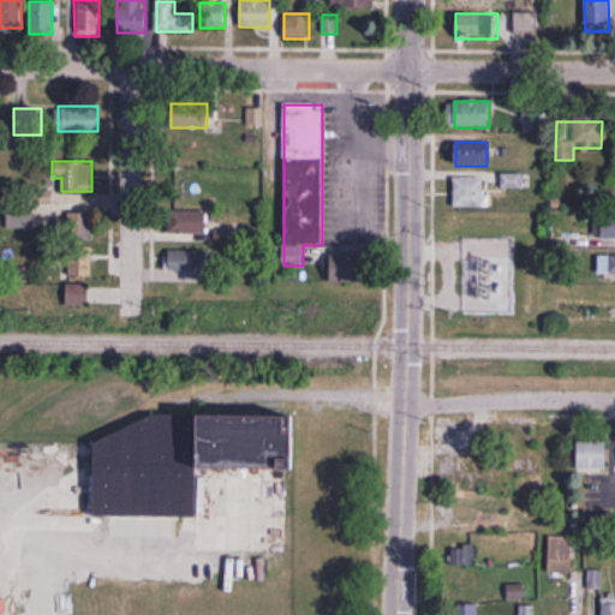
[(523,187),(523,175),(502,175),(502,187),(523,187)]
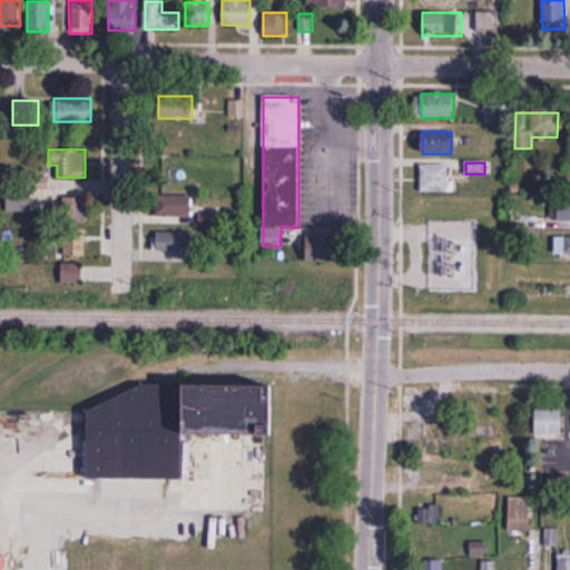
[(421,193),(448,193),(448,164),(421,164),(421,193)]
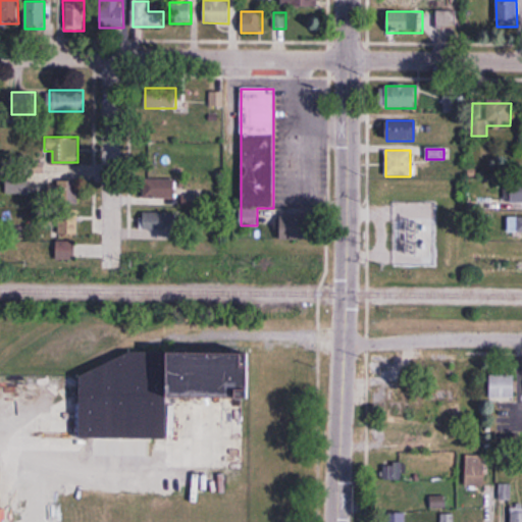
[(29,174),(5,174),(5,193),(29,193),(29,174)]
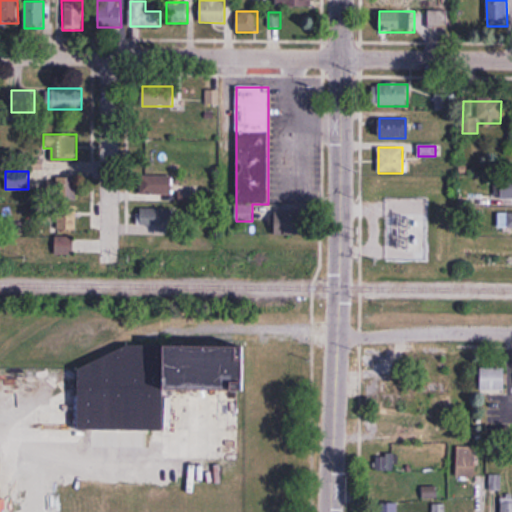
[(137,194),(173,194),(173,176),(137,176),(137,194)]
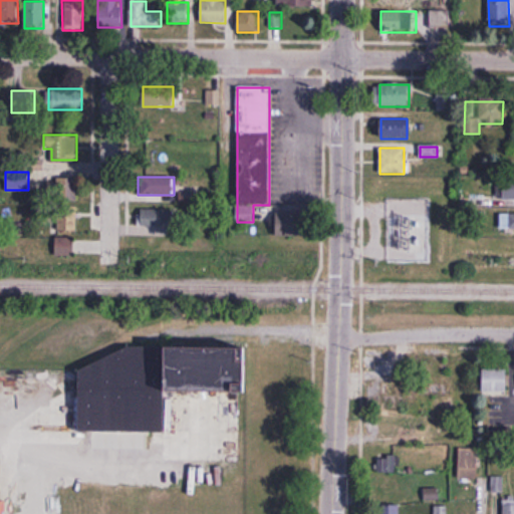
[(494,199),(513,199),(513,178),(494,179),(494,199)]
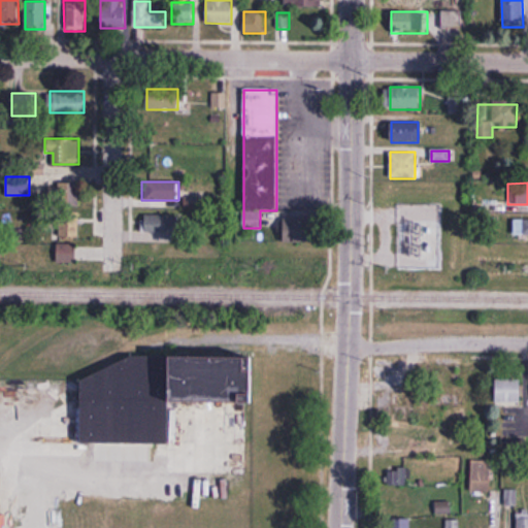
[(78,190),(61,190),(61,205),(78,205),(78,190)]
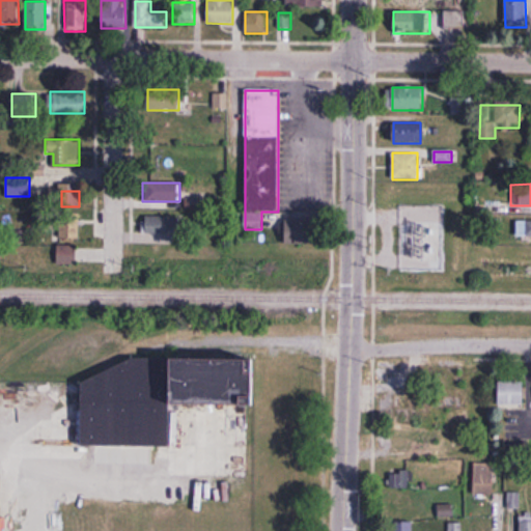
[(180,216),(144,216),(144,233),(180,233),(180,216)]
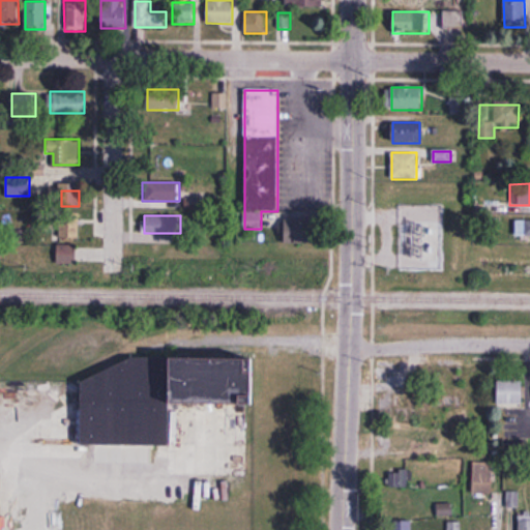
[(79,237),(79,217),(61,217),(61,237),(79,237)]
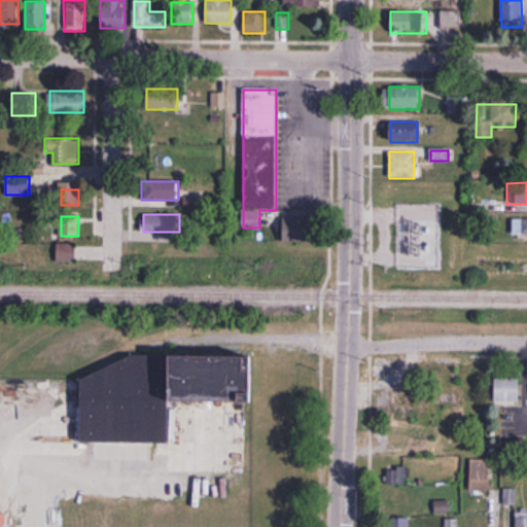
[(526,218),(514,218),(514,236),(526,236),(526,218)]
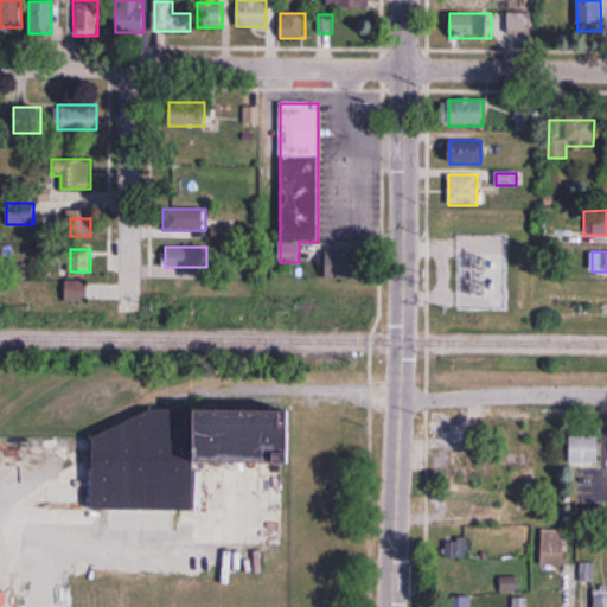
[(88,301),(88,280),(66,280),(66,301),(88,301)]
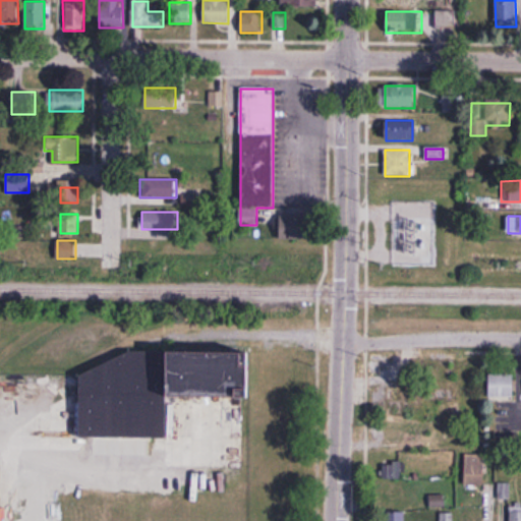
[(251,399),(250,350),(169,351),(170,400),(251,399)]
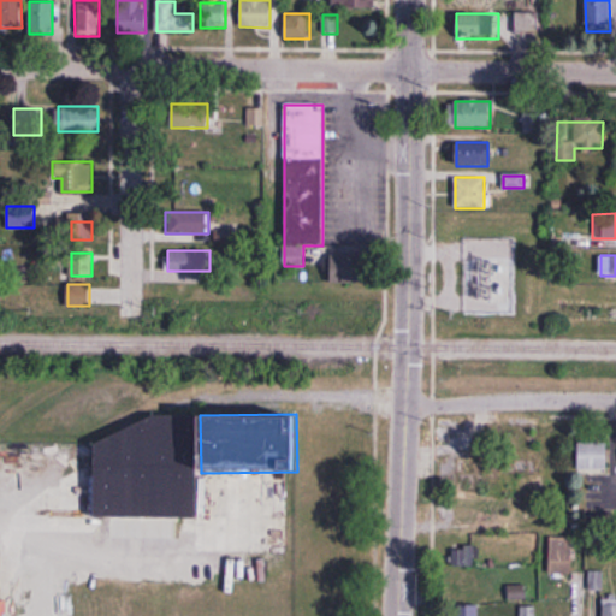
[(67,520),(197,519),(197,472),(154,472),(154,432),(92,432),(93,492),(67,492),(67,520)]
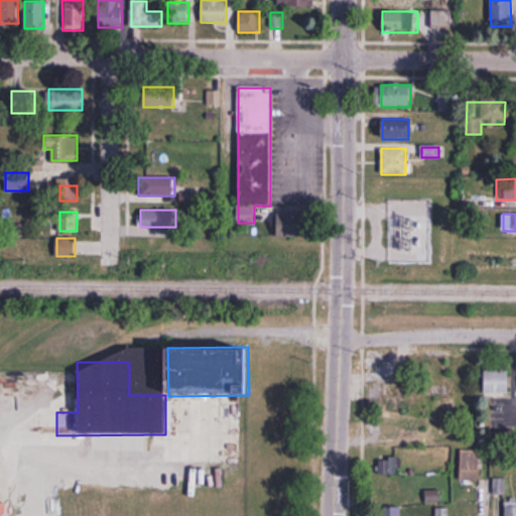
[(486,395),(510,395),(510,371),(486,371),(486,395)]
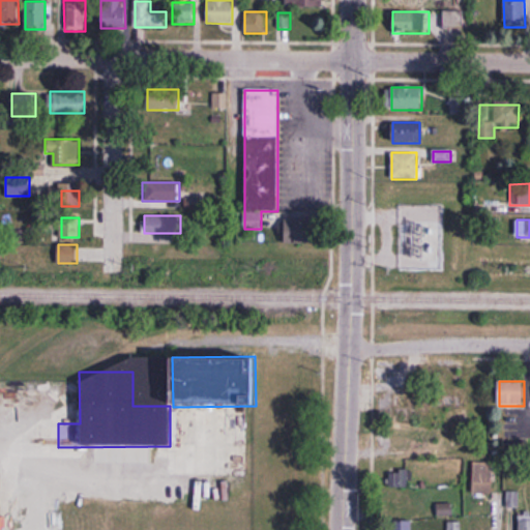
[(493,463),(473,463),(473,495),(493,495),(493,463)]
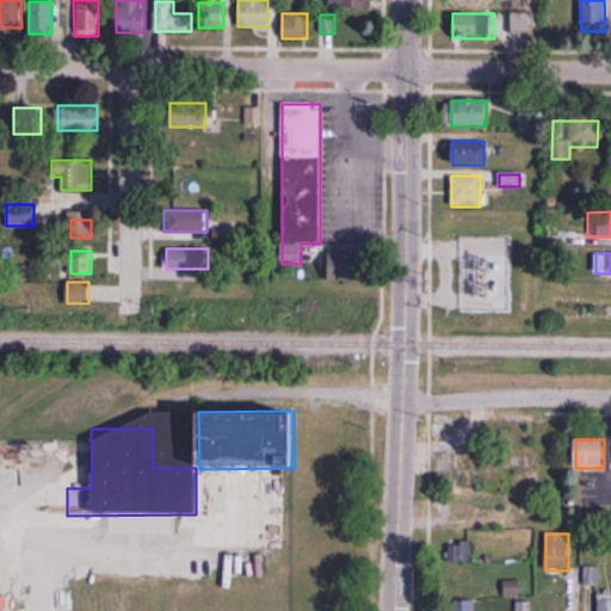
[(448,562),(474,562),(474,544),(448,544),(448,562)]
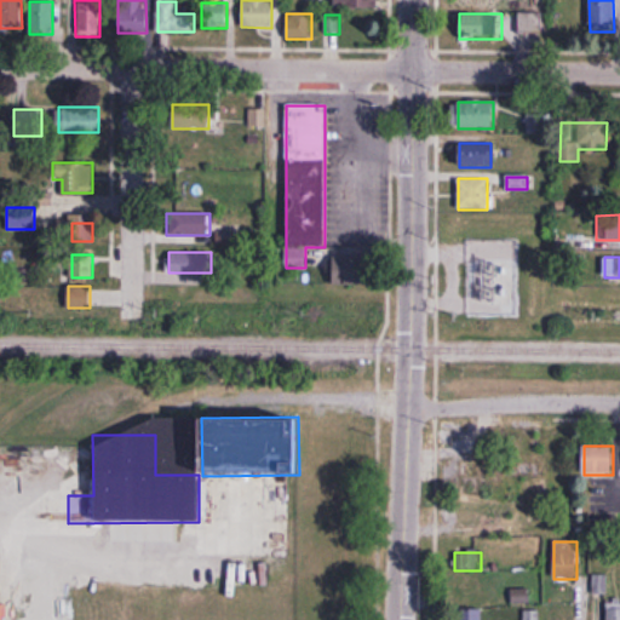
[(606,592),(604,577),(593,578),(595,593),(606,592)]
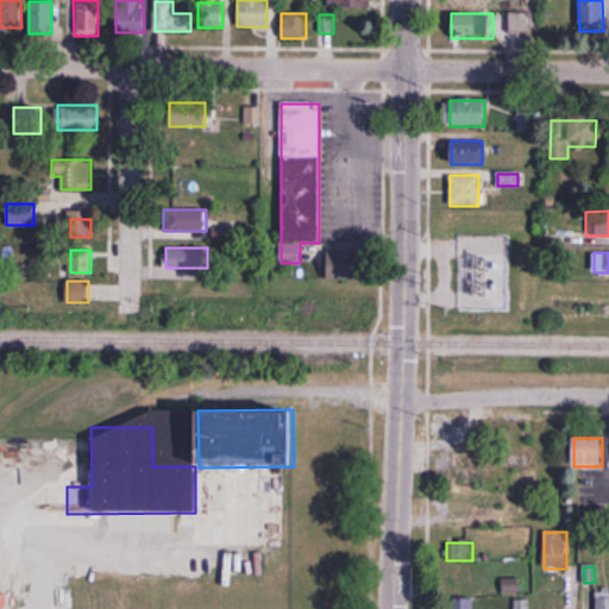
[(519,594),(520,581),(510,579),(509,592),(519,594)]
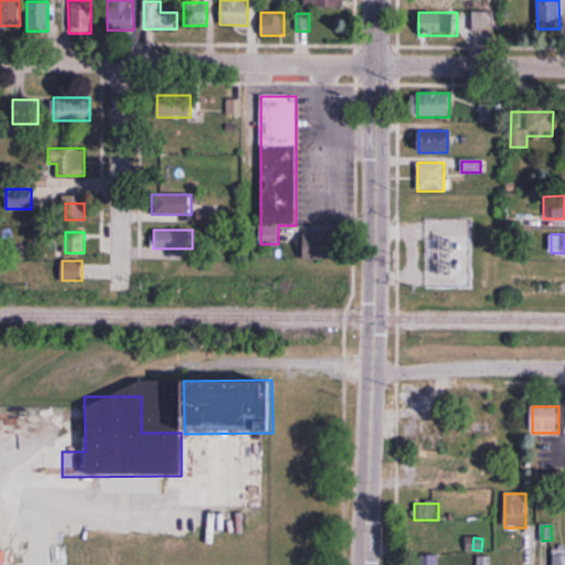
[(564,564),(564,548),(553,548),(553,564),(564,564)]
